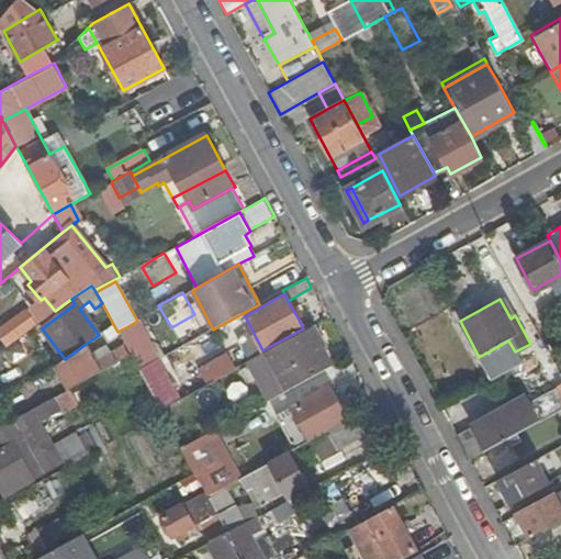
[(0,342),(4,348),(35,325),(24,309),(0,325),(0,342)]
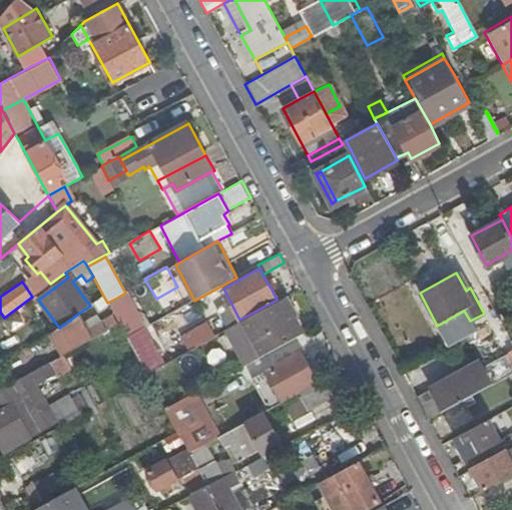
[(107,303),(116,321),(126,316),(117,298),(107,303)]
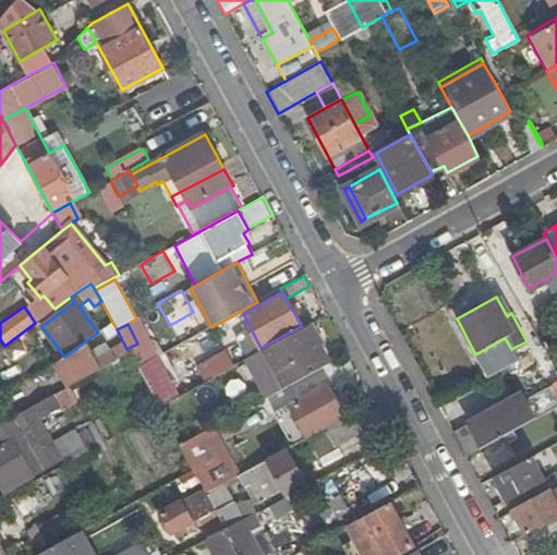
[(192,353),(213,335),(203,324),(182,342),(192,353)]
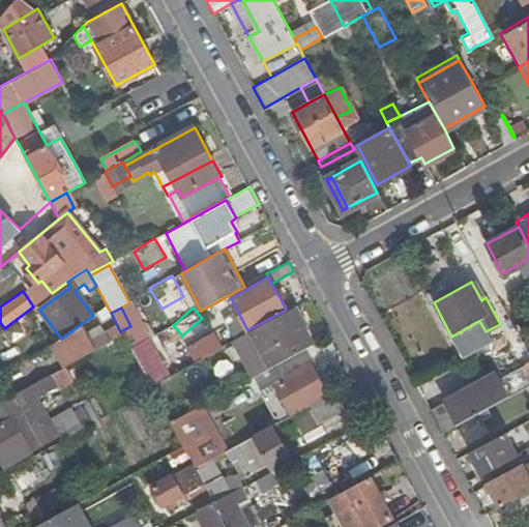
[(313,345),(292,308),(231,342),(251,379),(313,345)]
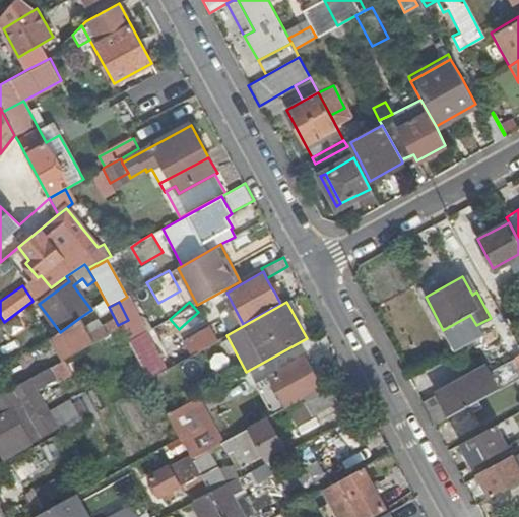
[(50,339),(63,360),(119,329),(114,320),(88,333),(79,318),(60,332),(50,339)]
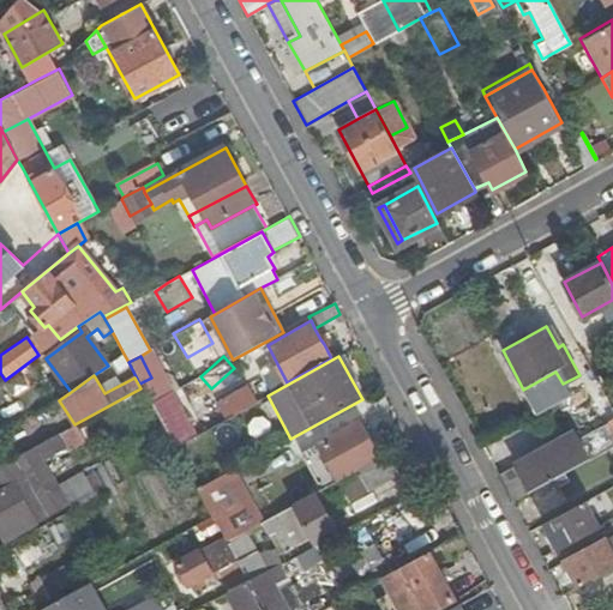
[(248,379),(217,398),(228,416),(259,397),(248,379)]
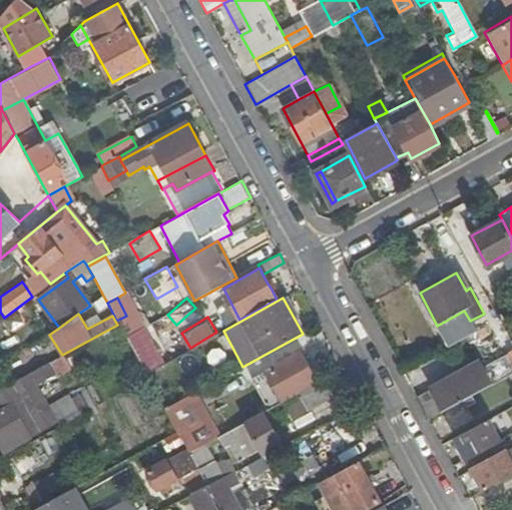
[(145,375),(172,359),(165,347),(138,362),(145,375)]
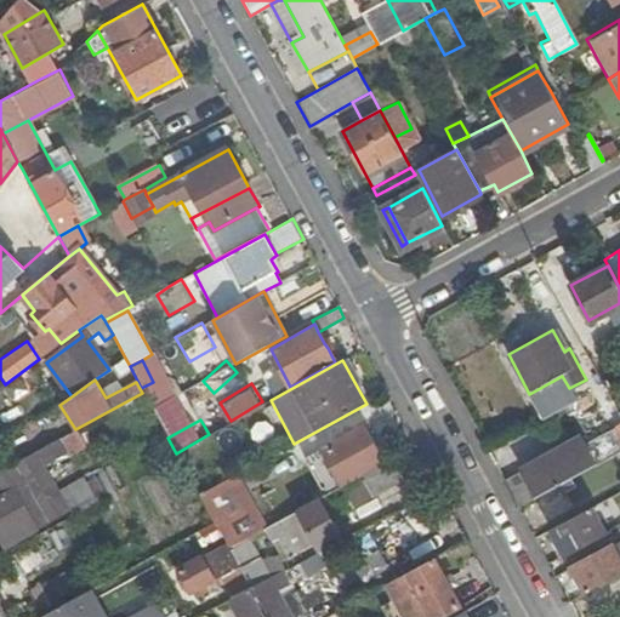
[(248,440),(235,420),(209,434),(176,453),(178,458),(187,473),(248,440)]
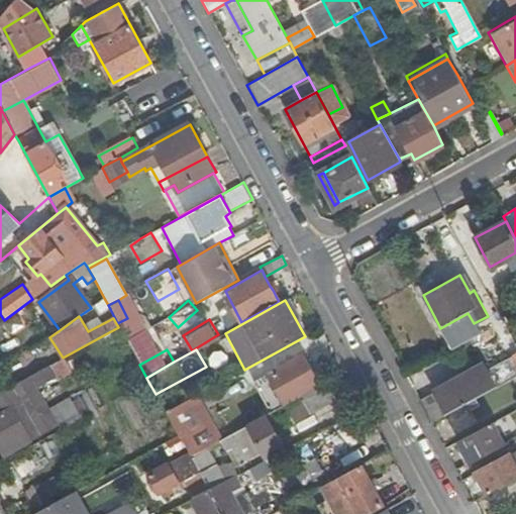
[(282,403),(319,384),(303,354),(282,367),(279,362),(274,365),(276,370),(268,375),(282,403)]
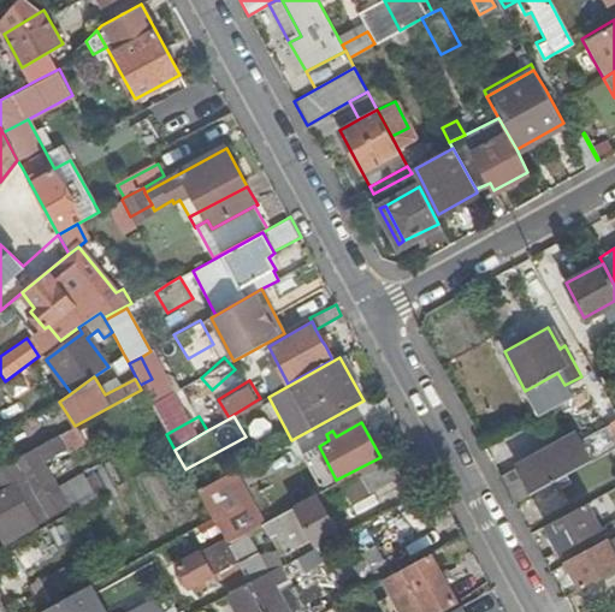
[(75,426),(0,465),(0,539),(3,545),(67,509),(41,463),(65,451),(66,453),(84,443),(75,426)]
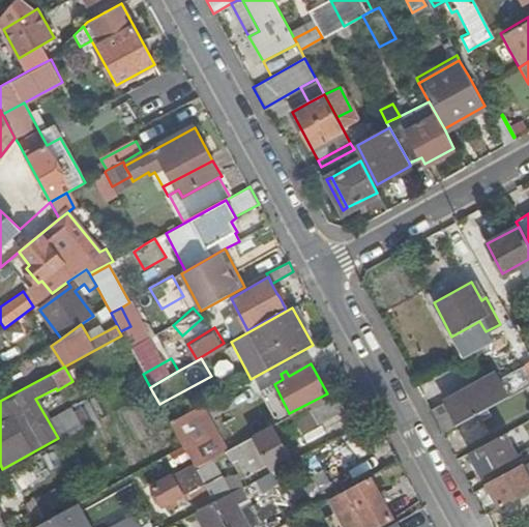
[(505,396),(493,373),(444,400),(444,401),(430,410),(442,431),(505,396)]
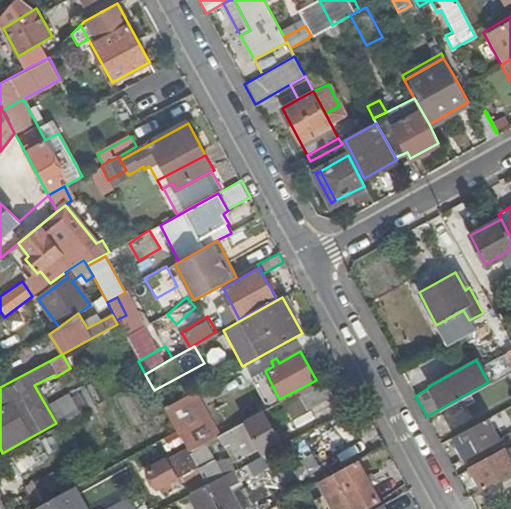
[(334,394),(324,377),(298,391),(307,408),(334,394)]
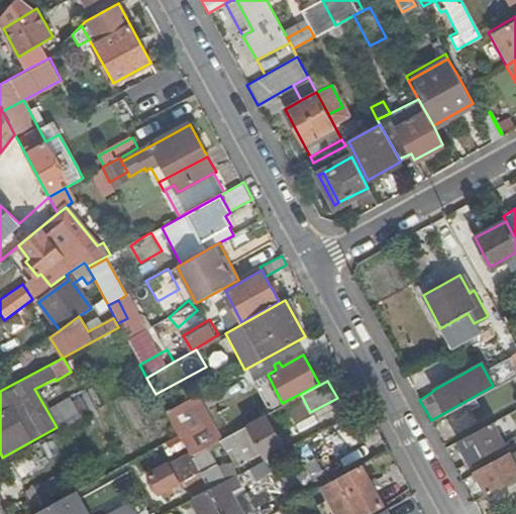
[(220,439),(196,396),(166,412),(179,436),(180,438),(183,436),(192,454),(220,439)]
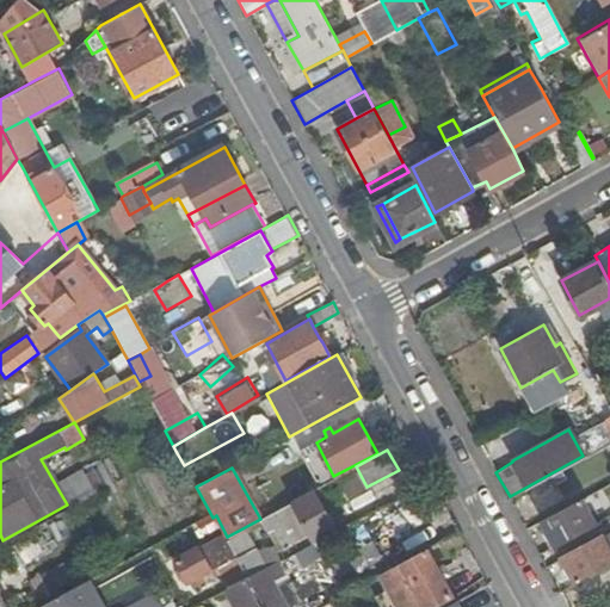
[(314,542),(336,530),(314,490),(269,516),(287,546),(309,534),(314,542)]
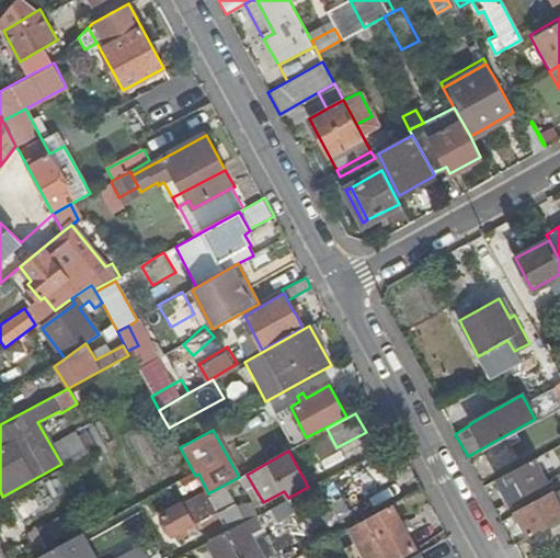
[(532,457),(496,477),(510,500),(544,480),(532,457)]
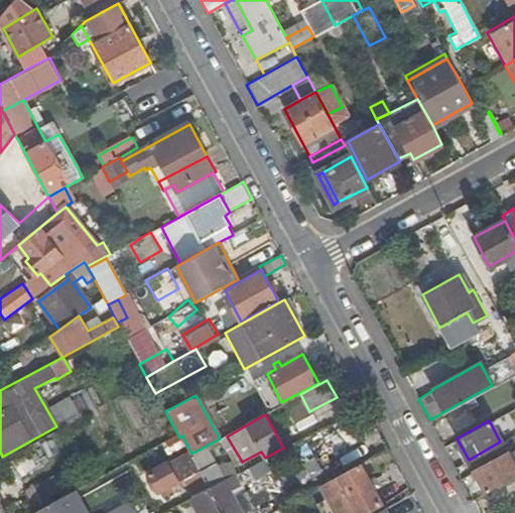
[(207,489),(224,480),(212,458),(219,454),(214,443),(189,457),(207,489)]
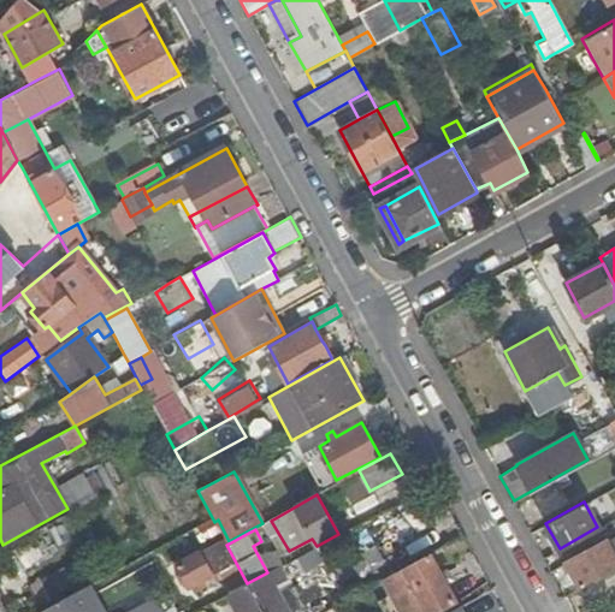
[(569,559),(581,586),(614,566),(614,536),(614,535),(569,559)]
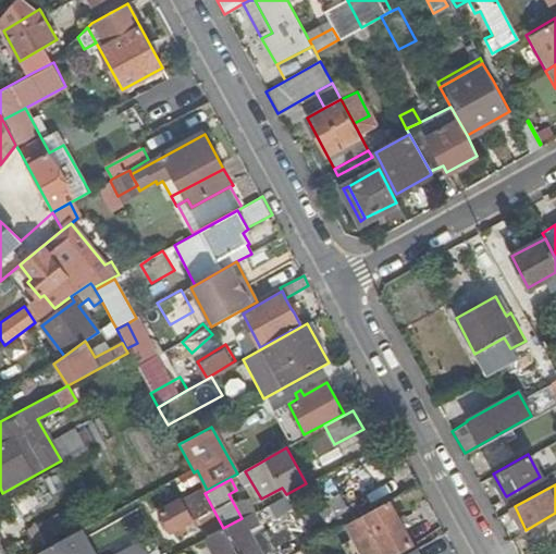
[(214,533),(223,528),(205,493),(202,490),(182,502),(181,499),(158,512),(170,533),(204,514),(214,533)]
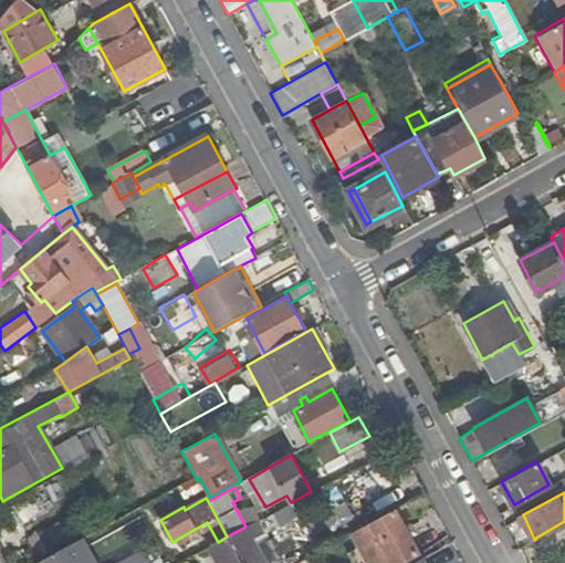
[(296,513),(291,502),(246,527),(227,537),(241,562),(264,562),(265,562),(255,545),(248,532),(262,524),(265,530),(296,513)]
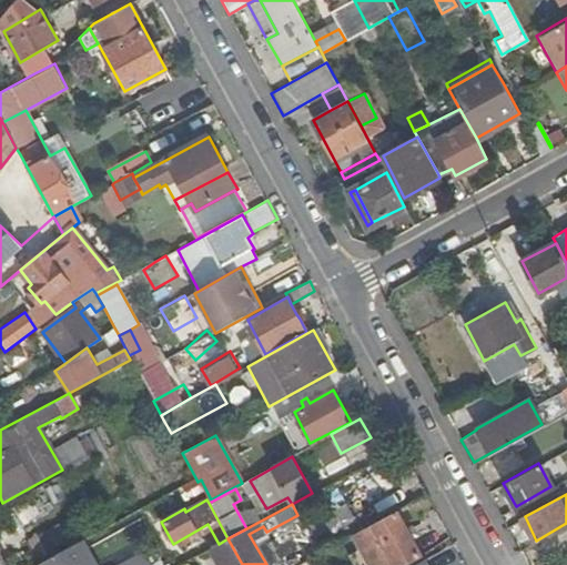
[(401,564),(421,555),(396,511),(354,534),(370,564),(401,564)]
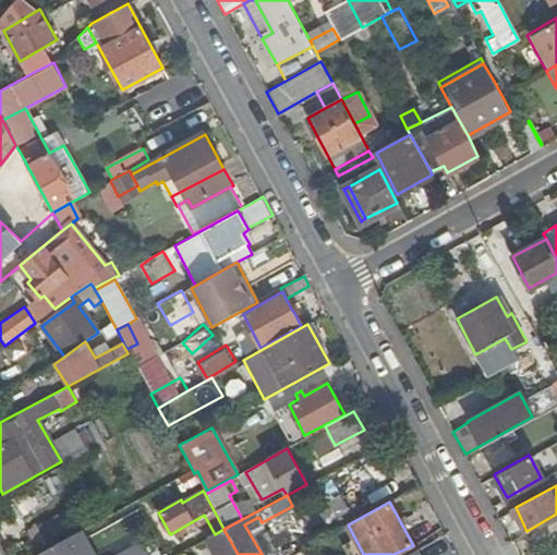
[(50,534),(45,523),(26,533),(33,544),(50,534)]
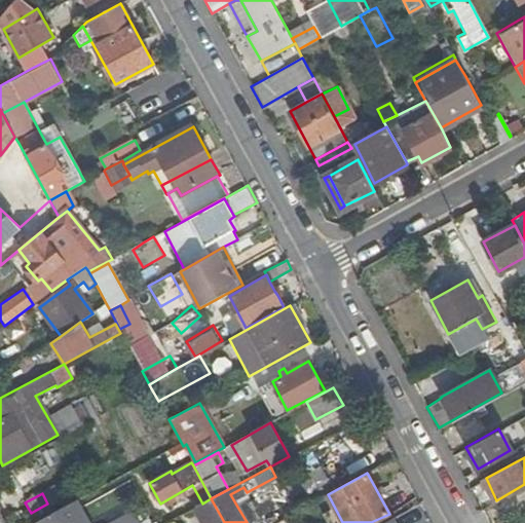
[(224,522),(211,498),(202,503),(194,508),(202,522),(224,522)]
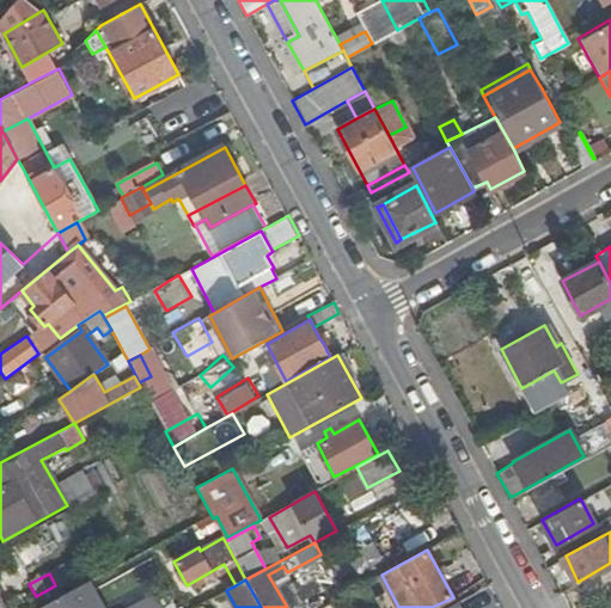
[(40,607),(160,607),(154,596),(132,607),(104,607),(90,581),(40,607)]
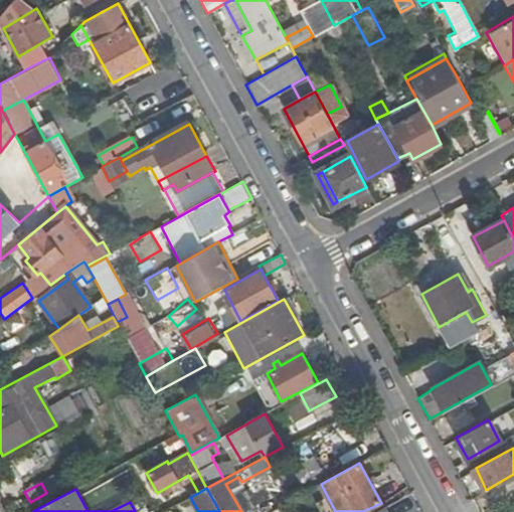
[(243,490),(232,496),(241,511),(252,506),(243,490)]
